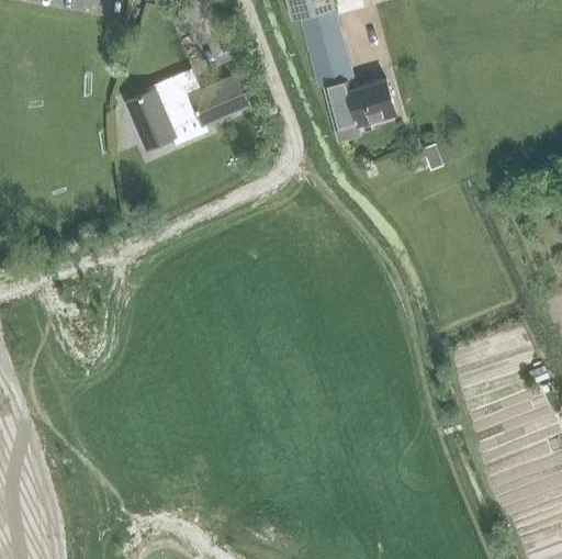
[(353,80),(334,11),(335,11),(332,0),(285,0),(292,22),(300,21),(319,89),(324,88),(345,82),(353,80)]
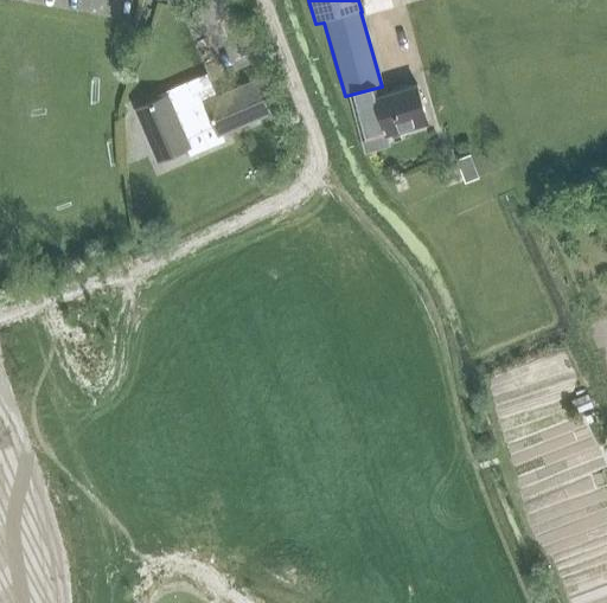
[(221,136),(269,115),(256,83),(216,101),(206,78),(160,98),(161,101),(136,111),(158,162),(187,149),(190,156),(223,142),(221,136)]
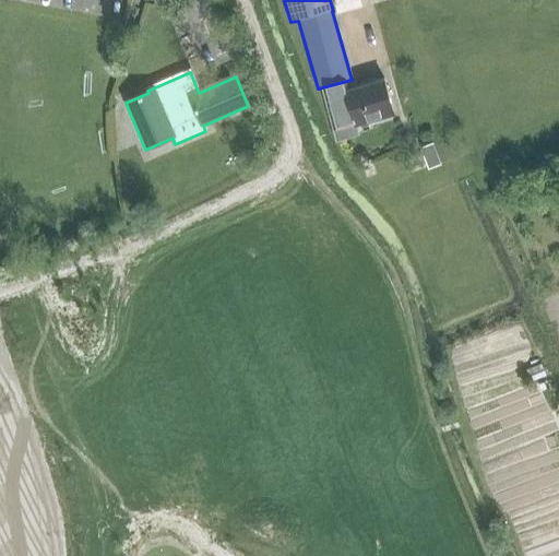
[(359,137),(357,127),(394,116),(384,81),(346,92),(343,82),(322,87),(337,142),(359,137)]
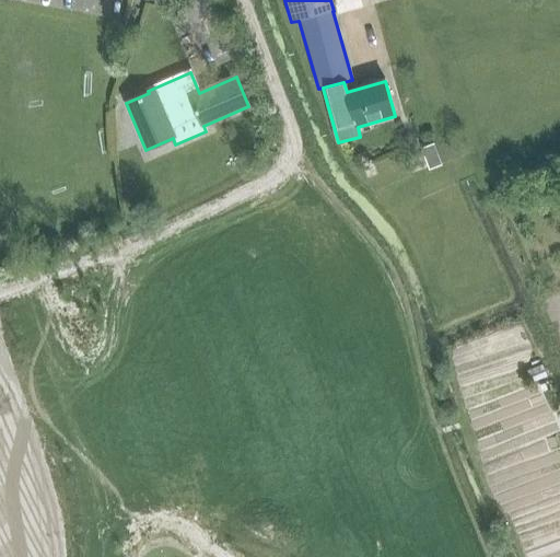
[(442,167),(434,146),(420,150),(428,172),(442,167)]
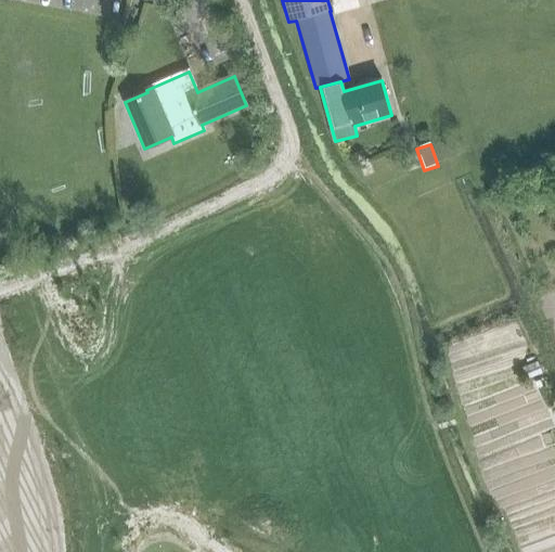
[(132,213),(138,225),(138,226),(146,221),(143,213),(142,214),(140,209),(132,213)]
